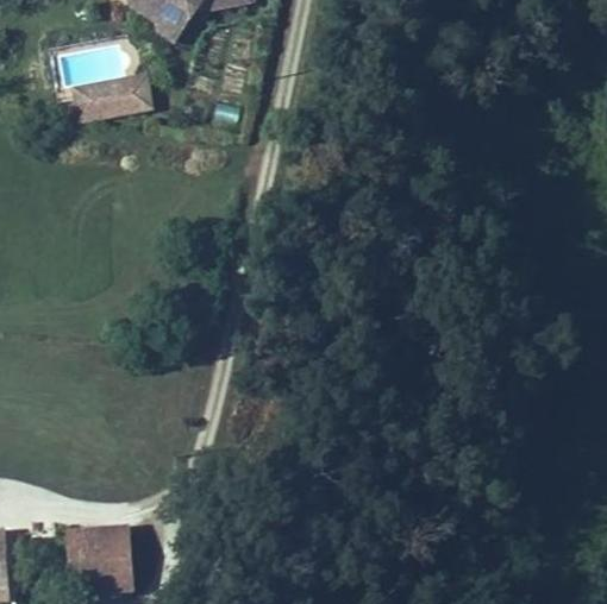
[(119,0),(121,1),(126,12),(136,18),(150,13),(149,27),(168,41),(186,16),(242,5),(241,0),(119,0)]
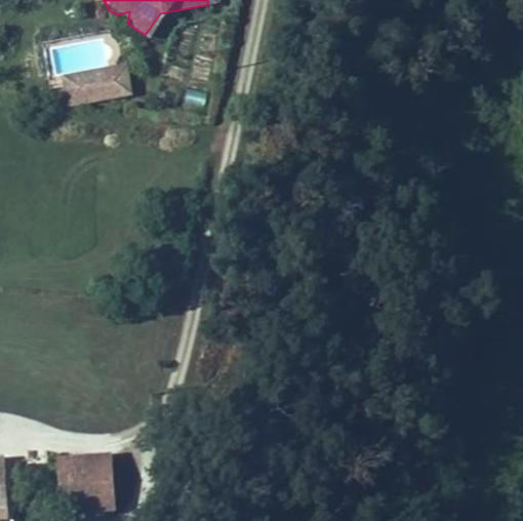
[(143,65),(130,55),(120,70),(133,78),(143,65)]
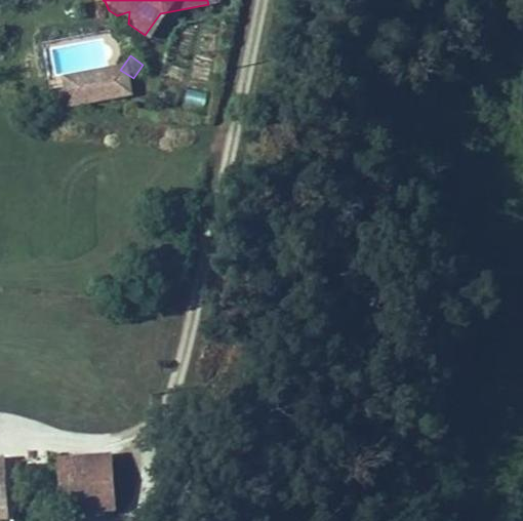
[(133,78),(120,70),(113,81),(125,90),(133,78)]
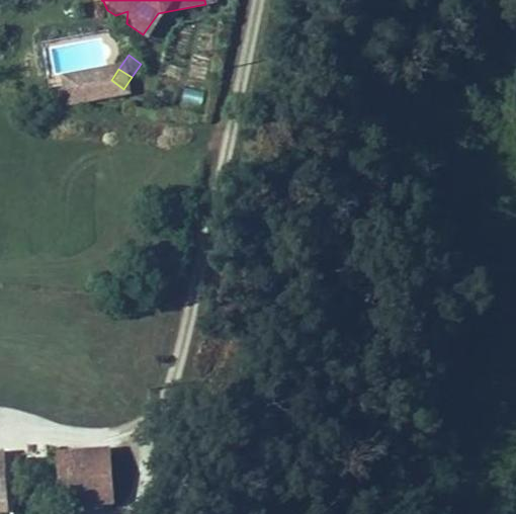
[(182,85),(179,98),(199,102),(202,89),(182,85)]
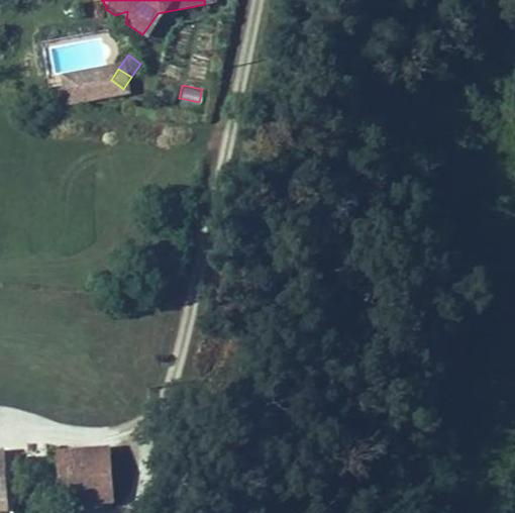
[(109,446),(56,449),(59,507),(113,503),(109,446)]
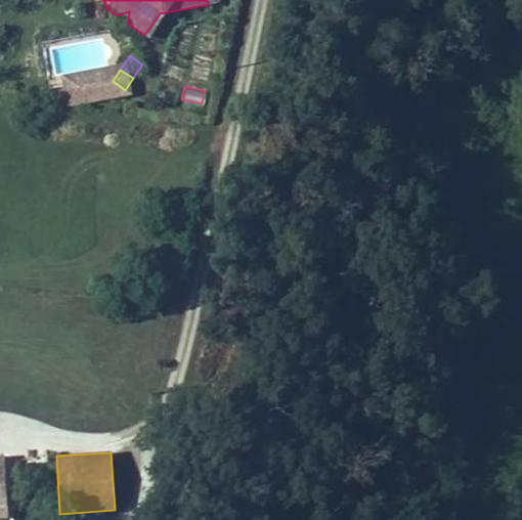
[(4,457),(0,457),(0,517),(8,517),(4,457)]
